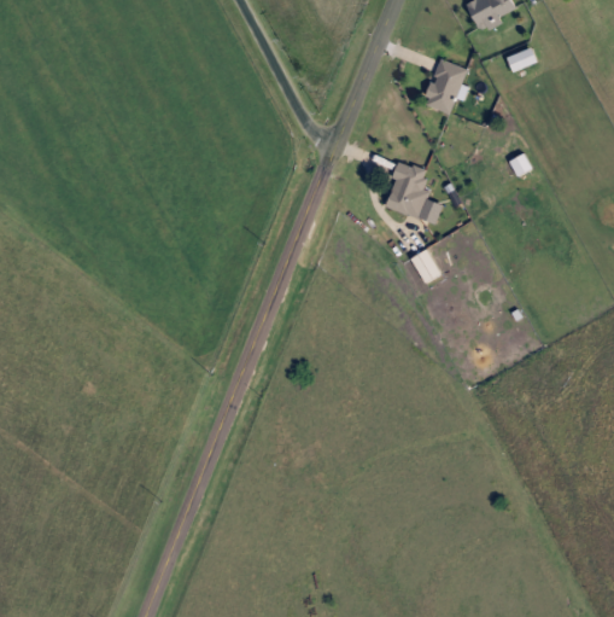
[(478,29),(463,0),(510,0),(516,10),(478,29)]
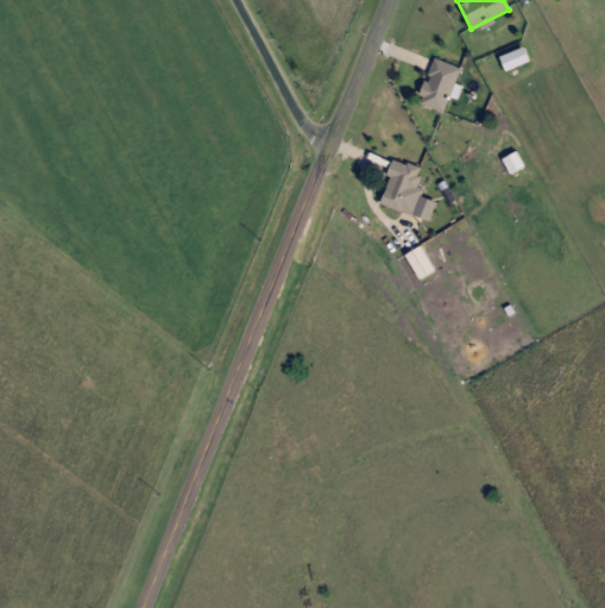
[(498,57),(520,46),(527,60),(504,70),(498,57)]
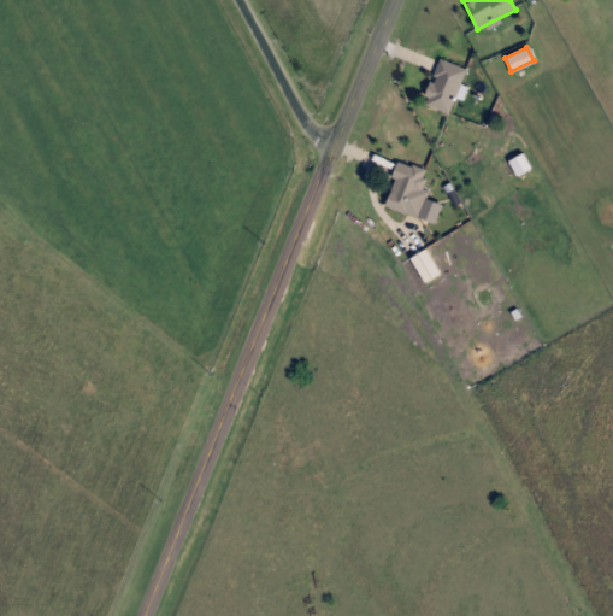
[(448,112),(422,103),(440,58),(466,69),(448,112)]
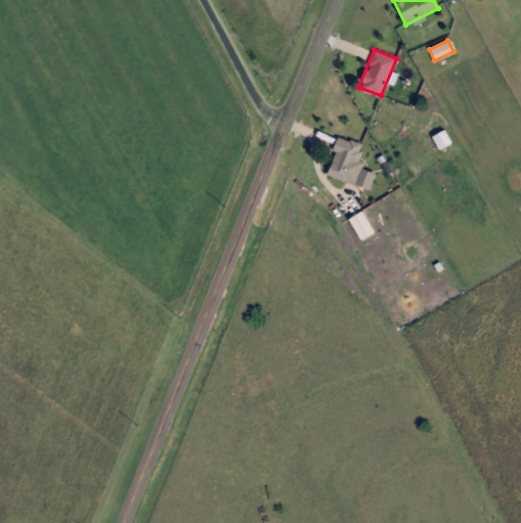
[(364,162),(356,185),(324,174),(338,136),(363,145),(358,160),(364,162)]
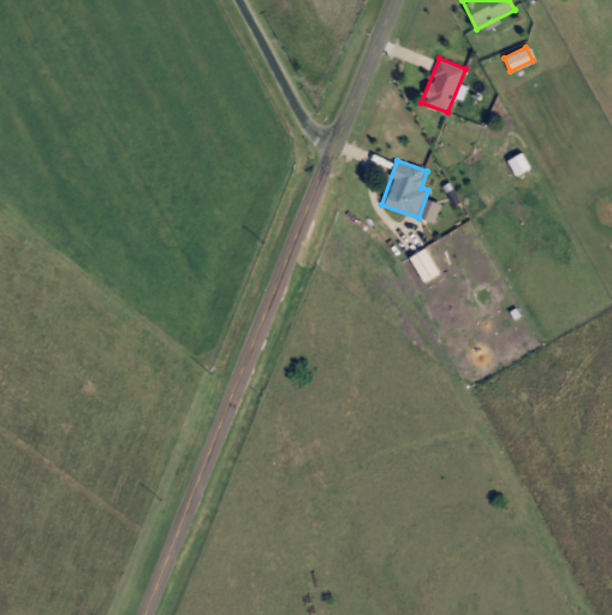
[(408,258),(423,248),(439,272),(425,282),(408,258)]
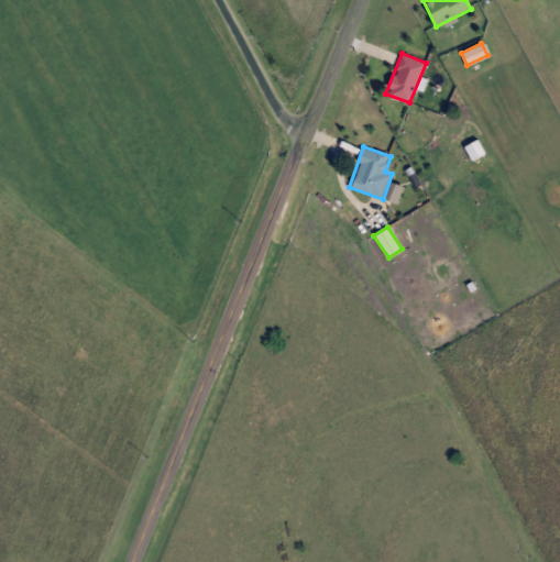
All buildings are outlined.
